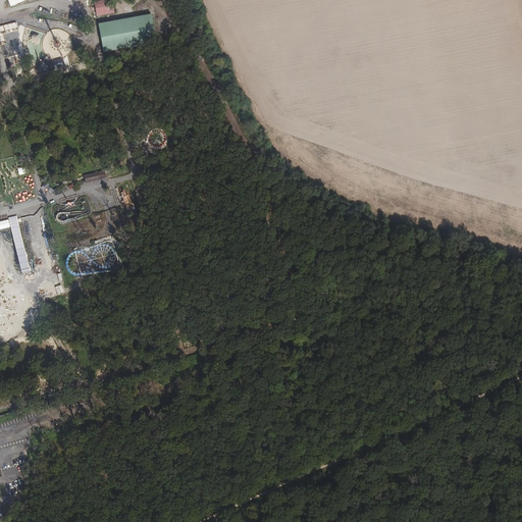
[(110,0),(107,0),(94,3),(97,16),(113,12),(110,0)]
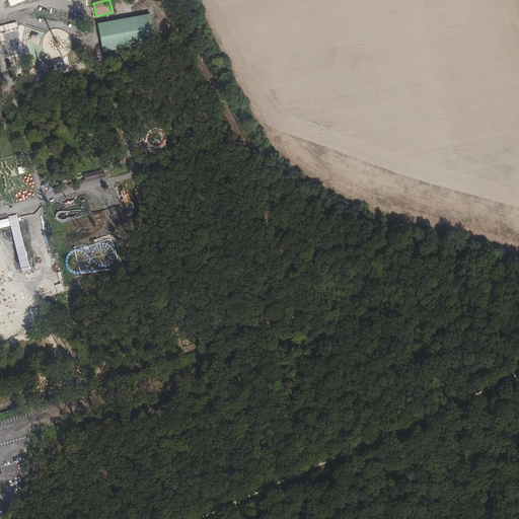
[(149,14),(97,23),(102,55),(155,45),(149,14)]
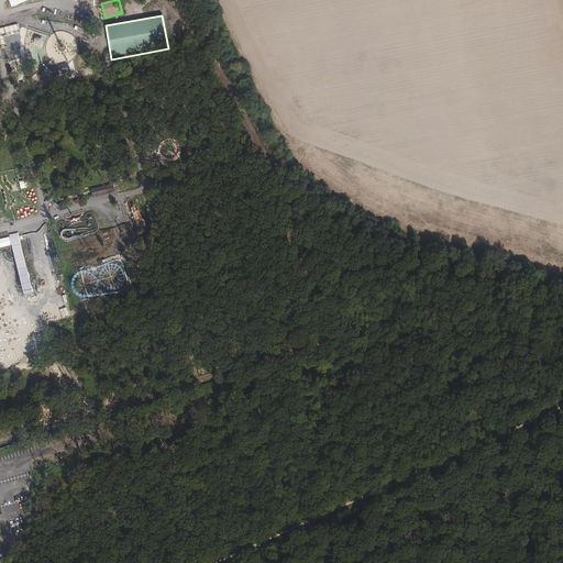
[(67,64),(51,68),(53,76),(69,73),(67,64)]
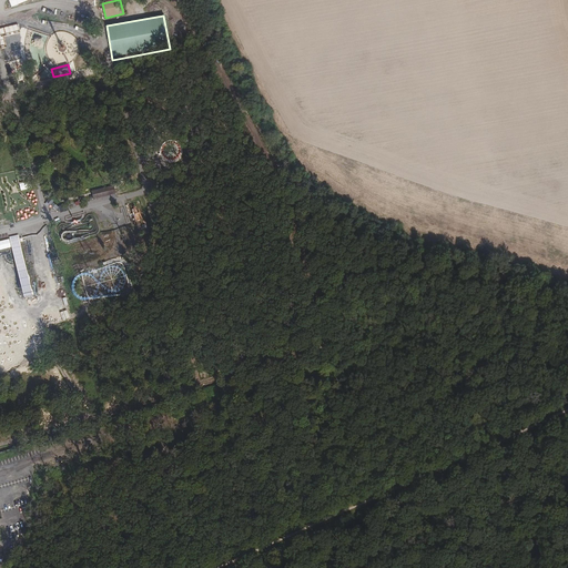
[(29,181),(19,184),(20,191),(31,188),(29,181)]
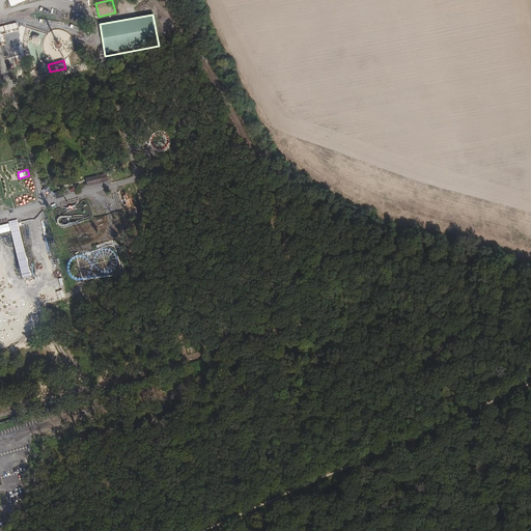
[(107,180),(106,173),(85,179),(87,186),(107,180)]
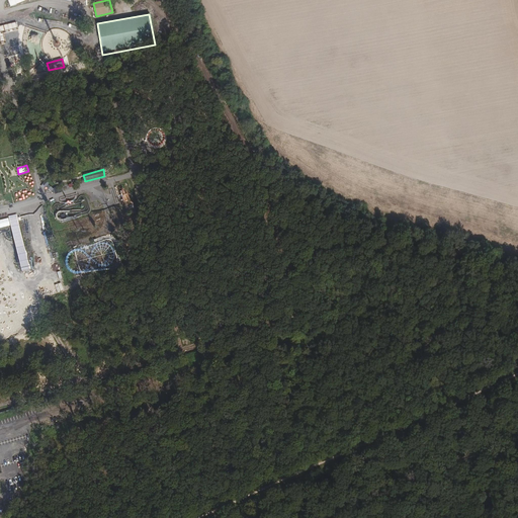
[(122,205),(128,203),(123,184),(117,186),(122,205)]
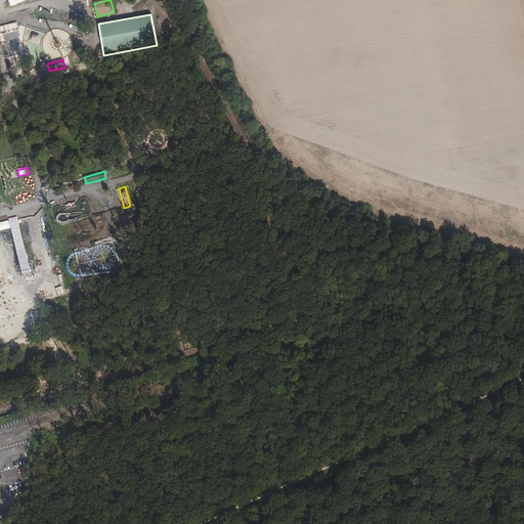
[(8,218),(18,273),(27,272),(16,216),(8,218)]
